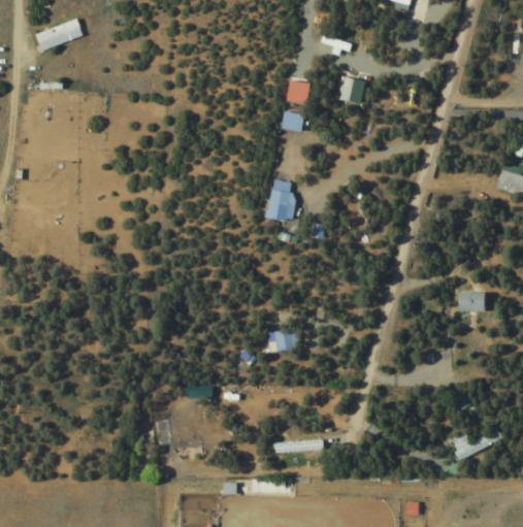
[(46,51),(90,33),(84,17),(40,34),(46,51)]
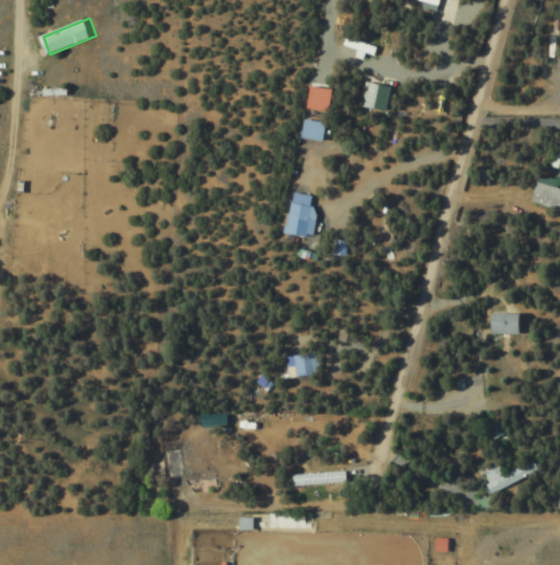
[(359,51),(358,54),(372,60),(379,43),(348,31),(342,45),(359,51)]
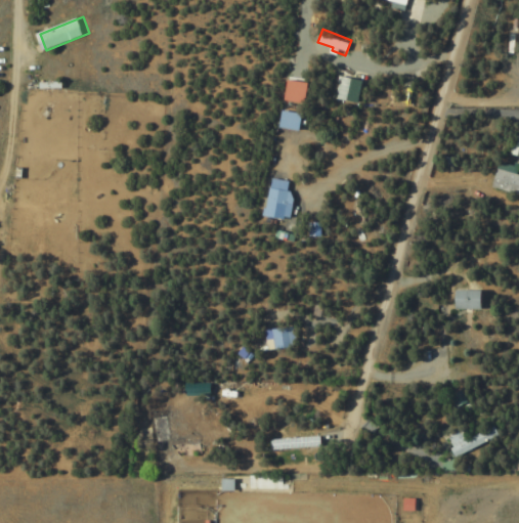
[(306,81),(286,79),(283,99),(304,102),(306,81)]
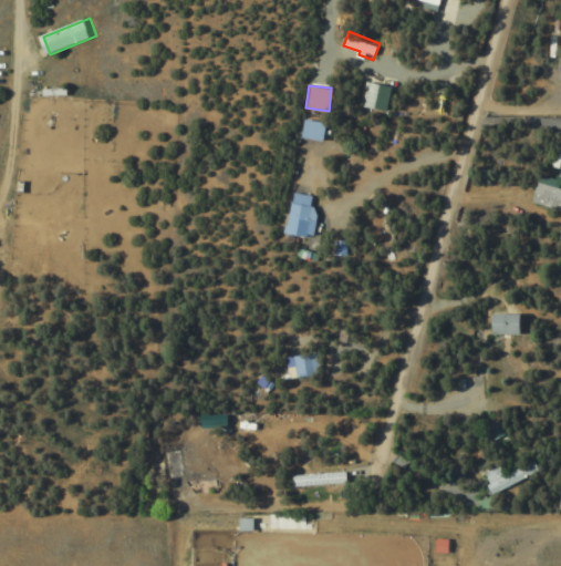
[(323,141),(326,122),(304,117),(300,136),(323,141)]
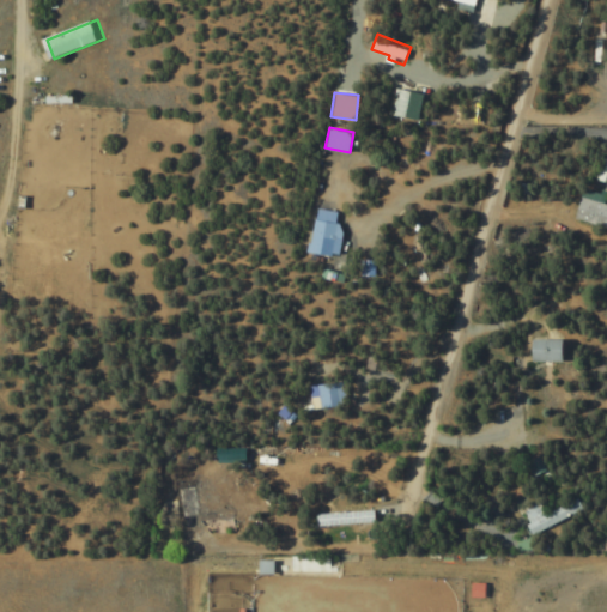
[(606,199),(583,192),(575,219),(606,228),(606,199)]
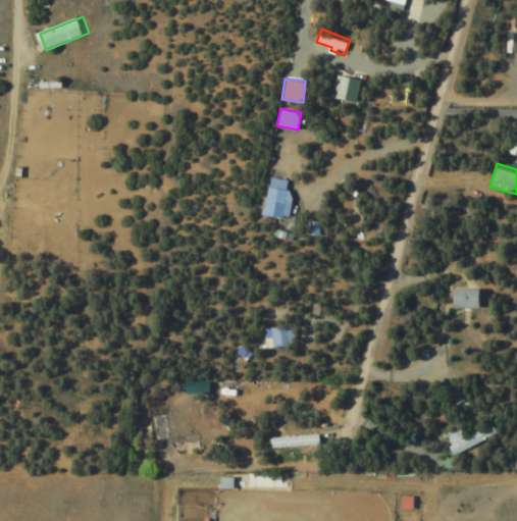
[(264,214),(289,218),(293,190),(268,186),(264,214)]
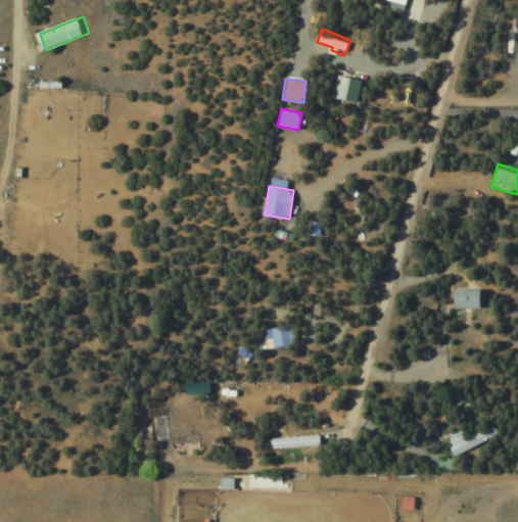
[(479,289),(449,289),(449,309),(479,309),(479,289)]
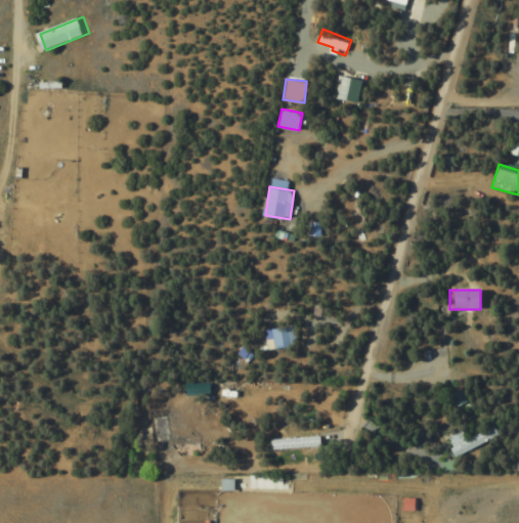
[(297,348),(297,327),(266,327),(266,348),(297,348)]
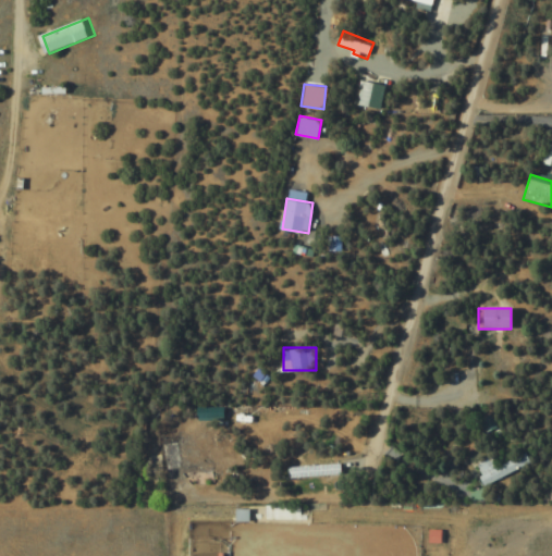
[(162,442),(164,468),(180,466),(181,472),(211,468),(208,436),(162,442)]
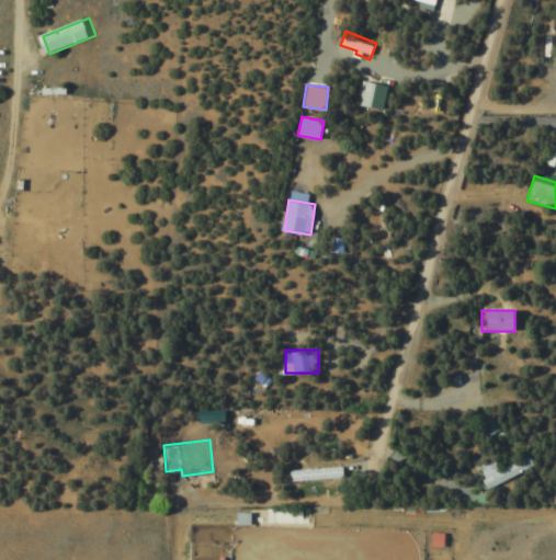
[(488,489),(534,466),(529,455),(500,468),(497,460),(479,468),(488,489)]
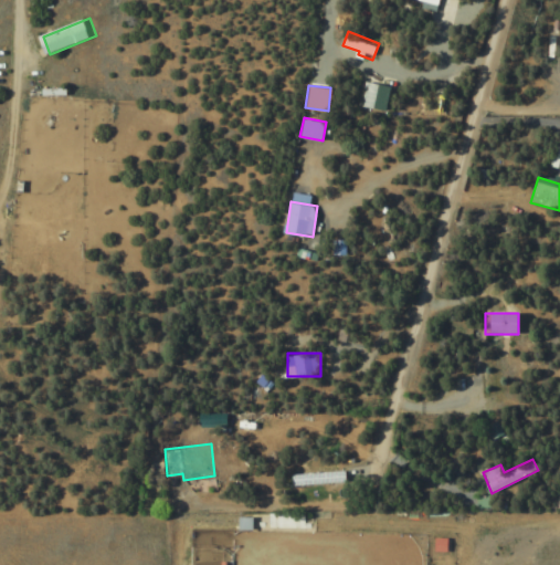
[(348,471),(292,471),(292,483),(348,483),(348,471)]
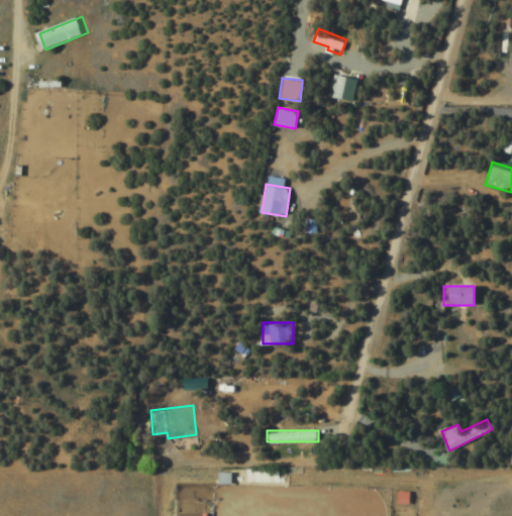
[(409,503),(409,492),(398,492),(398,503),(409,503)]
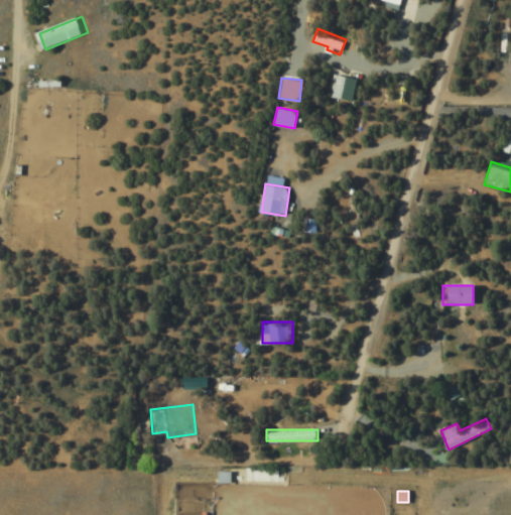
[(174,514),(174,496),(212,495),(212,514),(174,514)]
